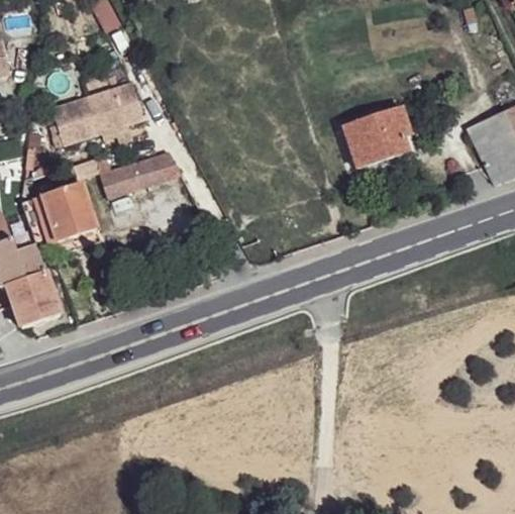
[(0,75),(10,73),(2,38),(0,38),(0,75)]
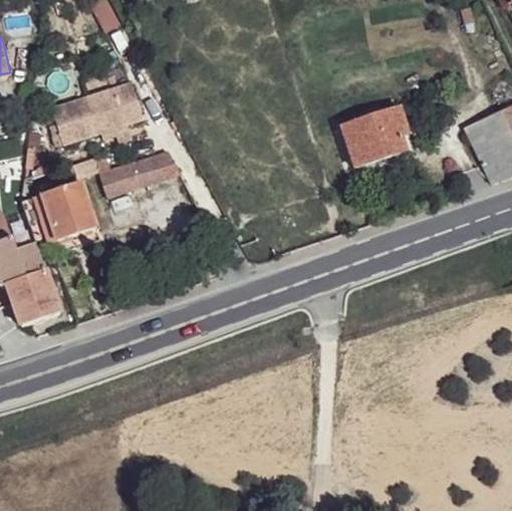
[(129,81),(49,106),(61,143),(98,132),(100,137),(125,128),(124,123),(141,117),(129,81)]
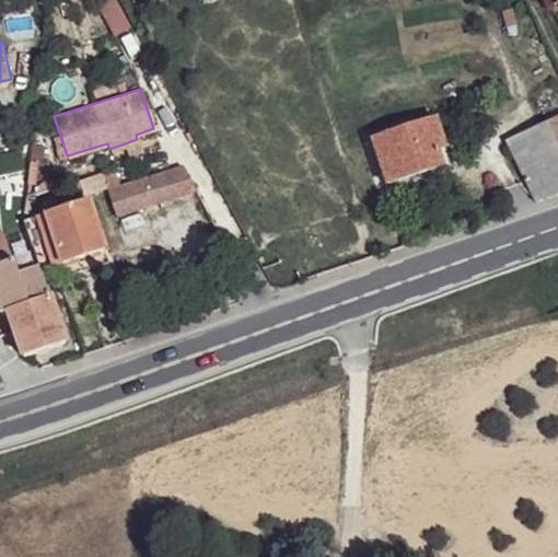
[(557,112),(506,137),(535,199),(557,190),(557,112)]
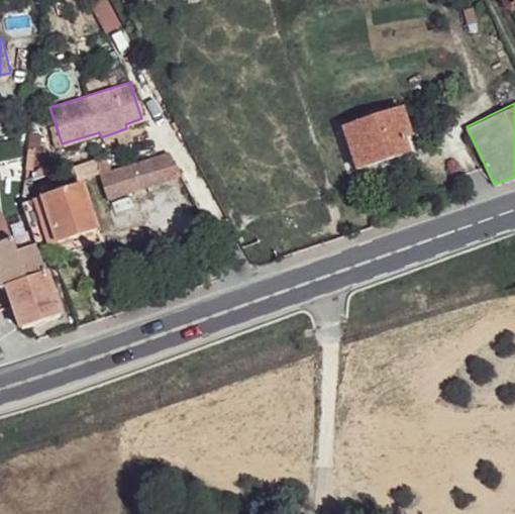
[(402,106),(340,127),(354,168),(409,149),(404,136),(412,133),(402,106)]
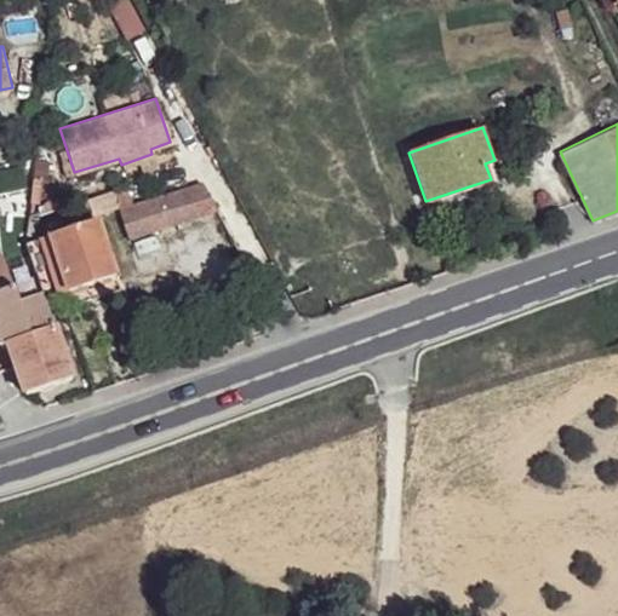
[(187,186),(118,208),(127,236),(196,214),(187,186)]
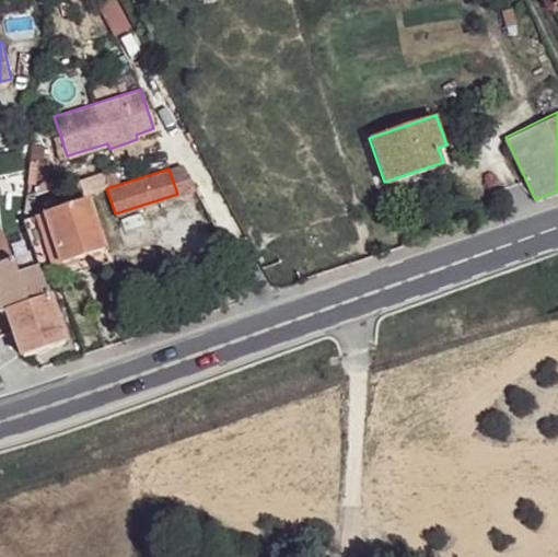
[(86,198),(22,217),(39,266),(39,268),(50,265),(103,247),(86,198)]
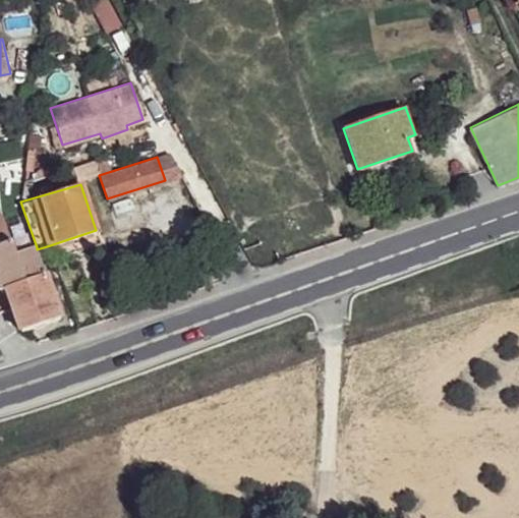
[(100,229),(96,230),(47,246),(50,257),(104,241),(100,229)]
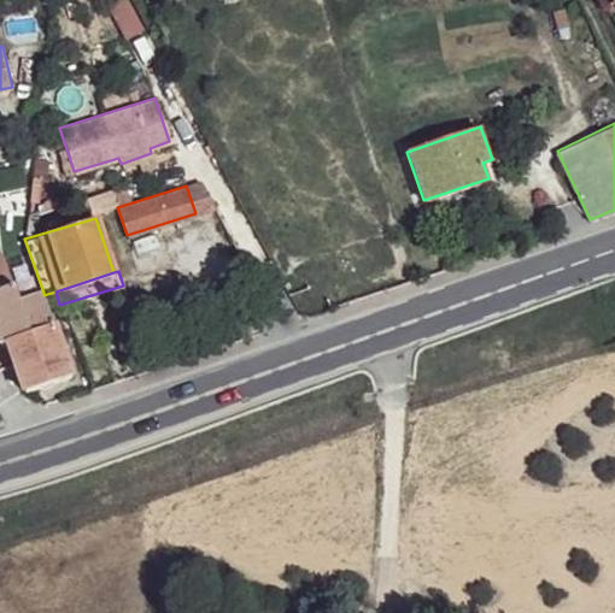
[(44,295),(44,293),(17,301),(12,284),(0,287),(0,341),(6,340),(23,389),(69,375),(45,296),(44,295)]
